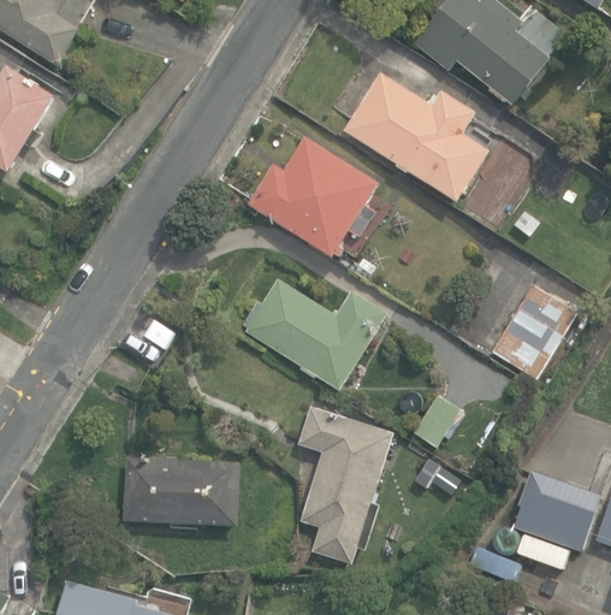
[(0,29),(58,65),(79,29),(77,28),(93,0),(0,0),(0,29)]
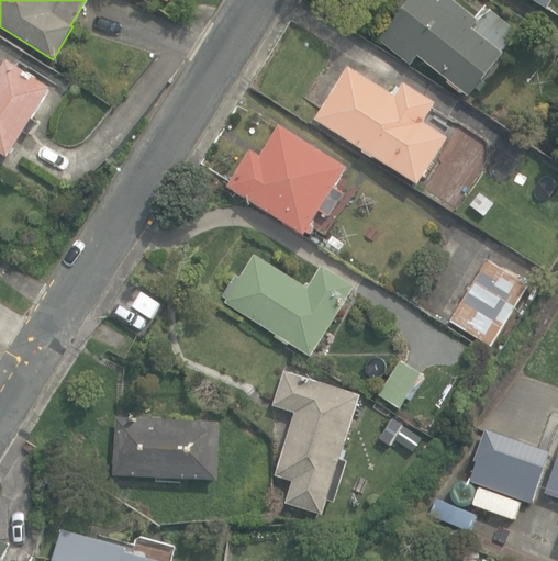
[(460,90),(468,96),(472,90),(476,93),(482,85),(479,81),(502,54),(499,51),(515,30),(487,8),(484,10),(481,7),(472,18),(449,0),(437,0),(437,1),(435,0),(408,0),(378,40),(409,64),(410,62),(417,67),(423,60),(447,79),(446,82),(458,92),(460,90)]
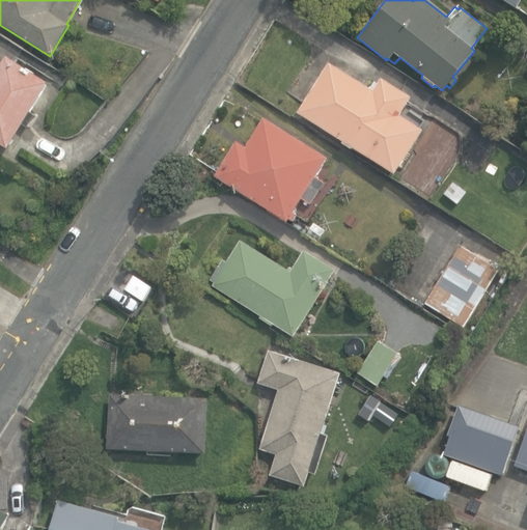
[(0,143),(7,148),(48,83),(5,56),(0,64),(0,143)]
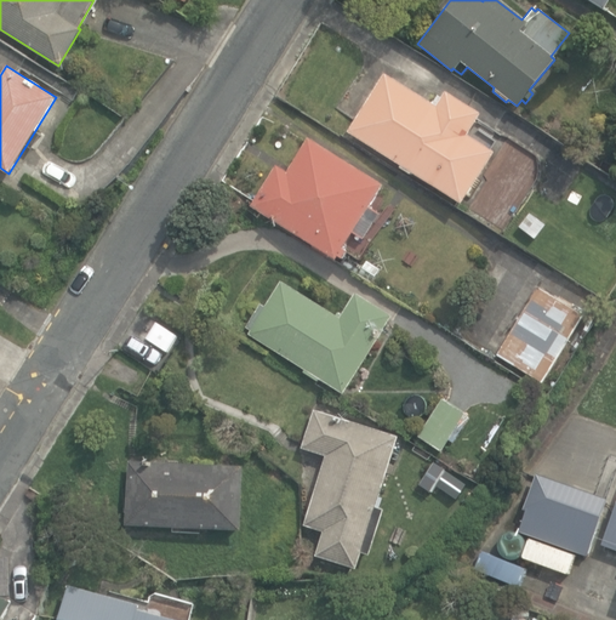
[(411,170),(461,202),(491,152),(465,135),(478,113),(444,92),(435,107),(383,74),(348,131),(401,165),(399,168),(409,174),(411,170)]
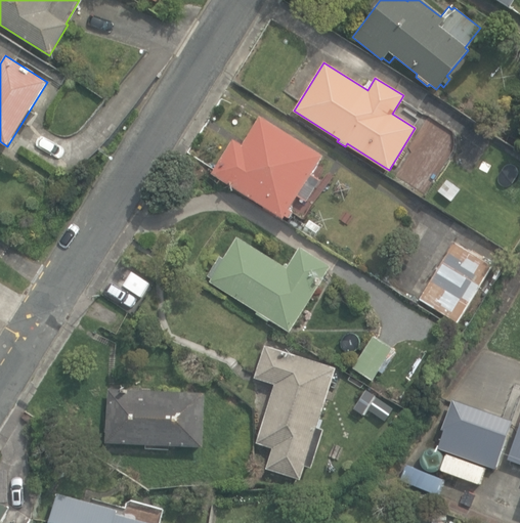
[(228,138),(207,175),(282,219),(295,197),(304,203),(316,181),(309,176),(320,157),(255,118),(239,144),(228,138)]
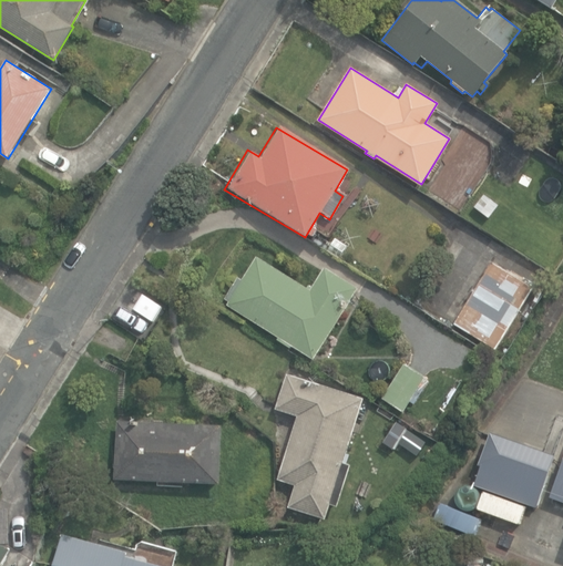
[(508,188),(551,217),(562,198),(562,162),(534,147),(508,188)]
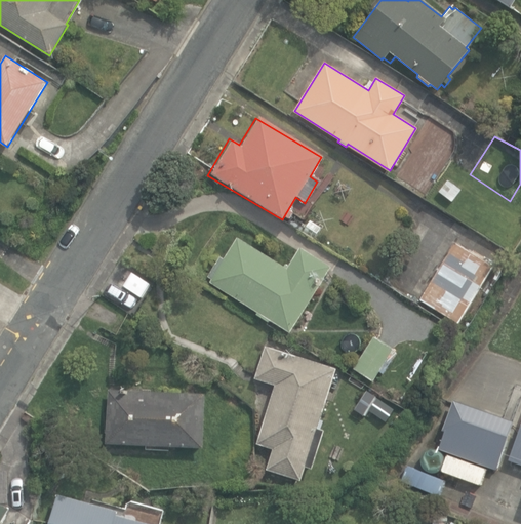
[(269,318),(288,331),(329,267),(299,248),(286,269),(236,238),(223,259),(218,257),(207,276),(211,278),(209,281),(257,311),(255,314),(267,321),(269,318)]
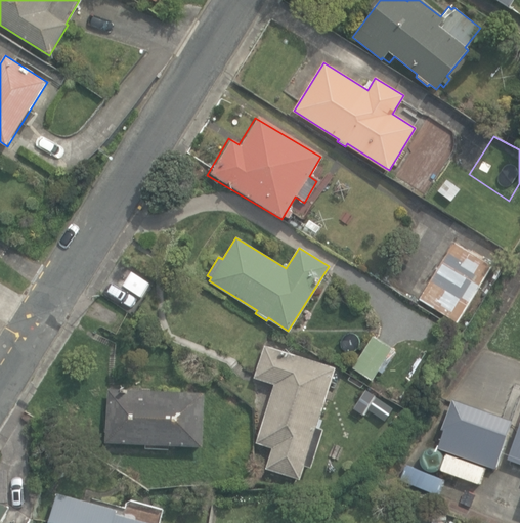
[(418,299),(455,320),(488,265),(452,244),(418,299)]
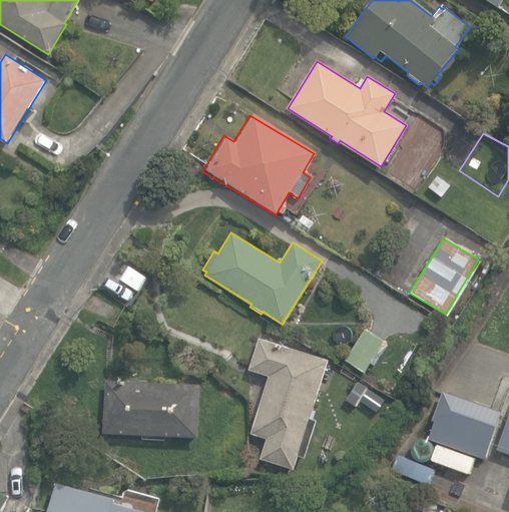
[(344,360),(362,371),(382,340),(363,329),(344,360)]
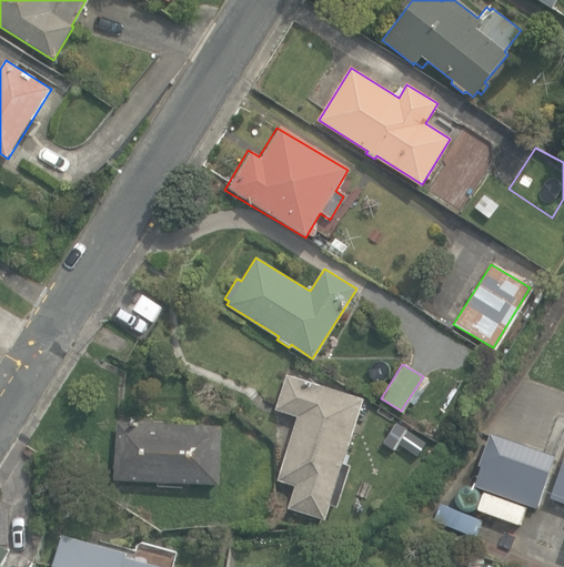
[(288,506),(323,518),(329,503),(336,506),(349,465),(342,463),(362,400),(286,375),(275,408),(298,415),(277,478),(295,485),(288,506)]
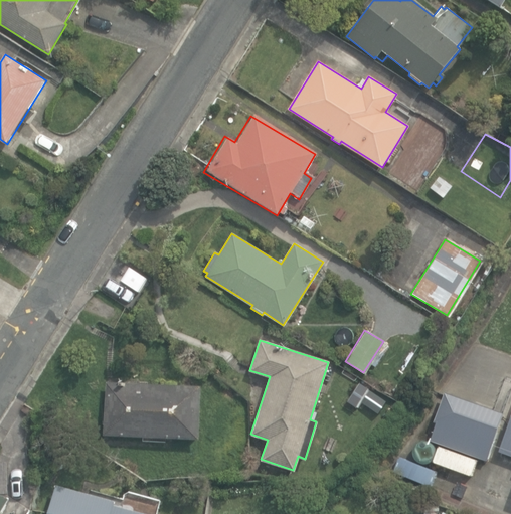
[(103,435),(197,439),(199,386),(105,382),(103,435)]
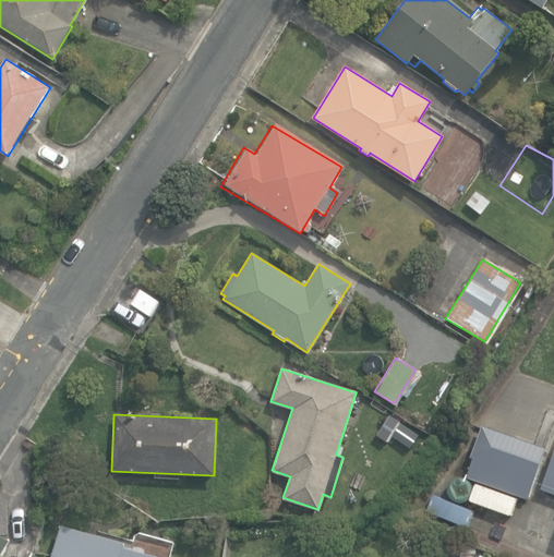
[(376,435),(385,440),(398,421),(388,415),(376,435)]
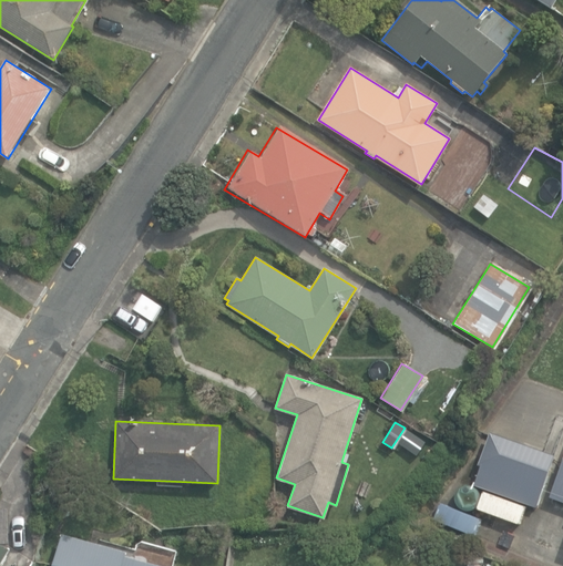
[(467,486),(533,508),(552,453),(485,431),(467,486)]
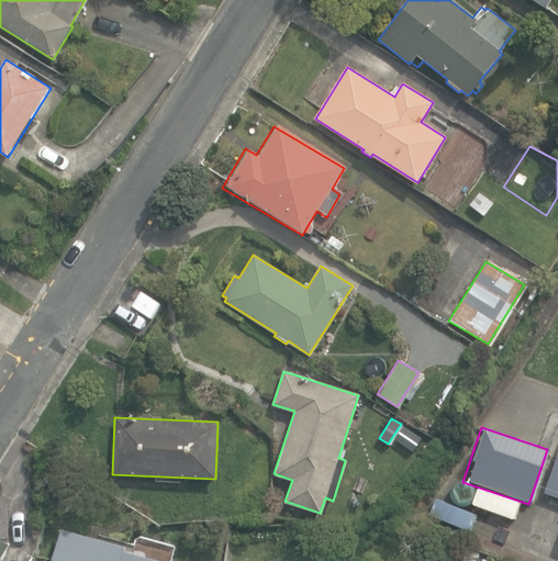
[(557,447),(540,495),(557,501),(557,447)]
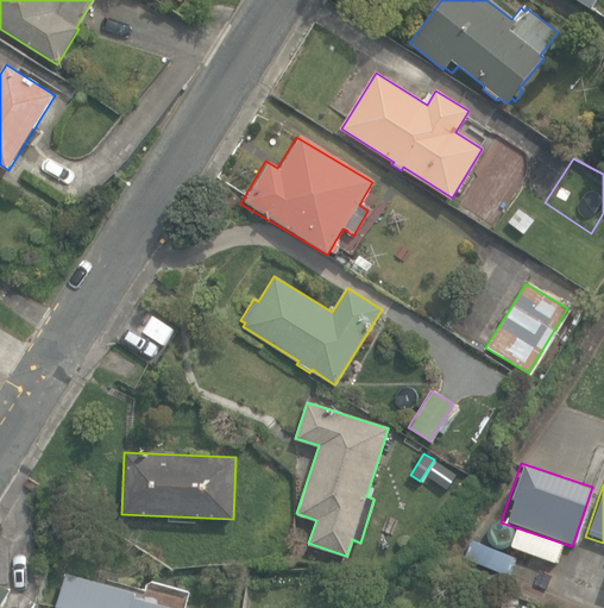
[(170,607),(136,599),(137,594),(65,575),(55,607),(170,607)]
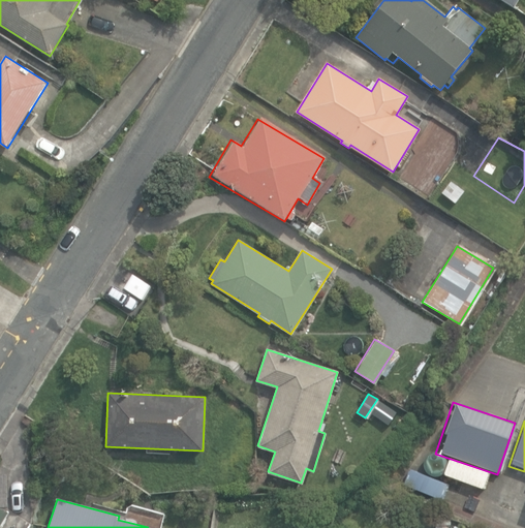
[(0,527),(14,527),(24,516),(2,502),(0,505),(0,527)]
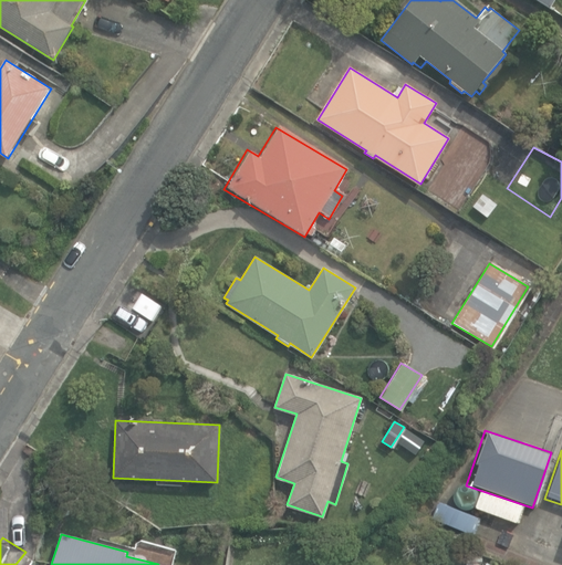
[(455,561),(466,564),(470,552),(460,547),(455,561)]
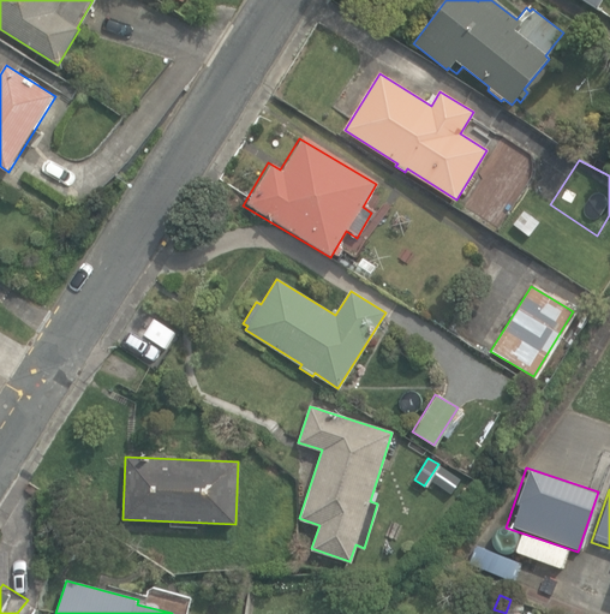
All buildings are outlined.
